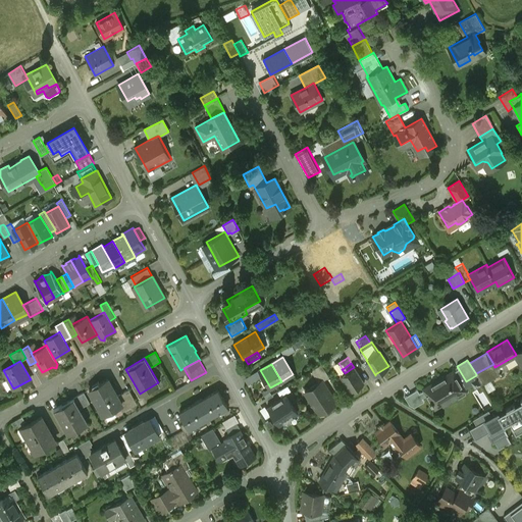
[(321,364),(311,370),(318,382),(321,380),(322,381),(329,376),(321,364)]
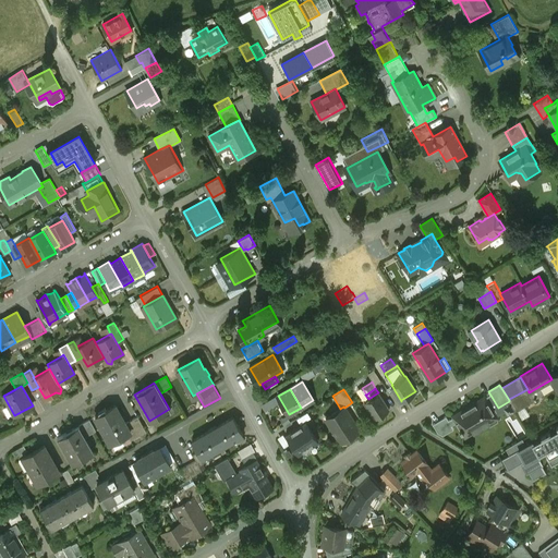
[(528,389),(509,399),(516,410),(535,399),(531,391),(529,392),(528,389)]
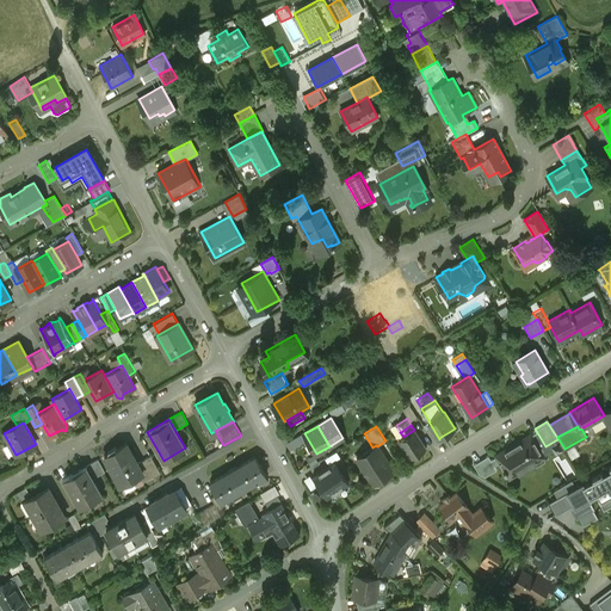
[(432,427),(426,430),(436,444),(440,440),(439,438),(439,439),(432,427)]
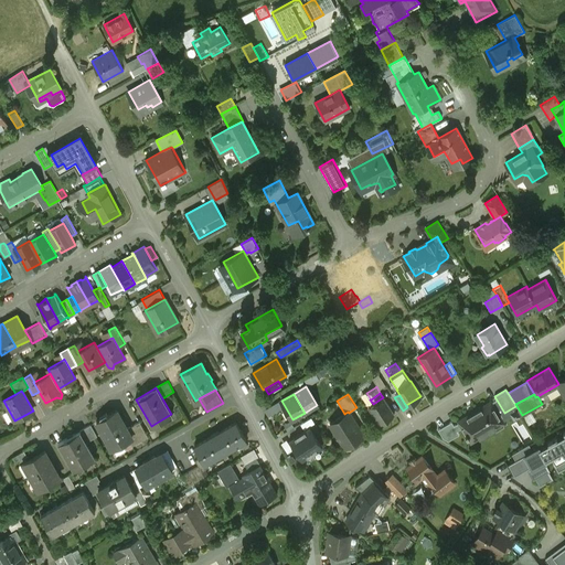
[(373,404),(369,407),(380,424),(394,414),(383,397),(373,404)]
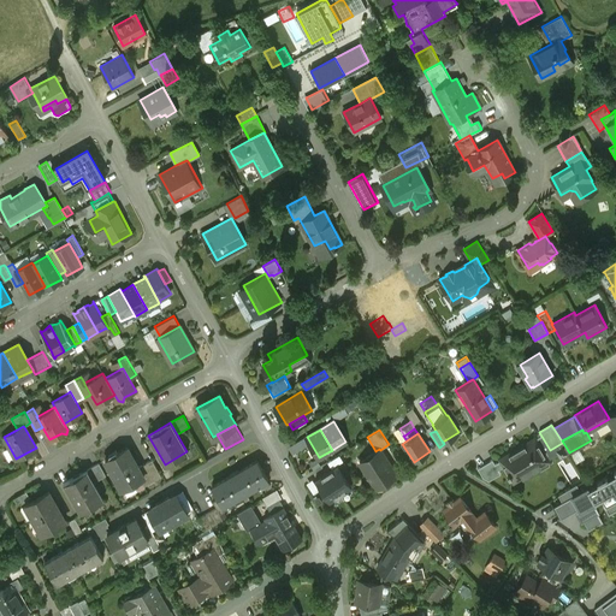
[(542,437),(534,440),(539,449),(546,444),(542,437)]
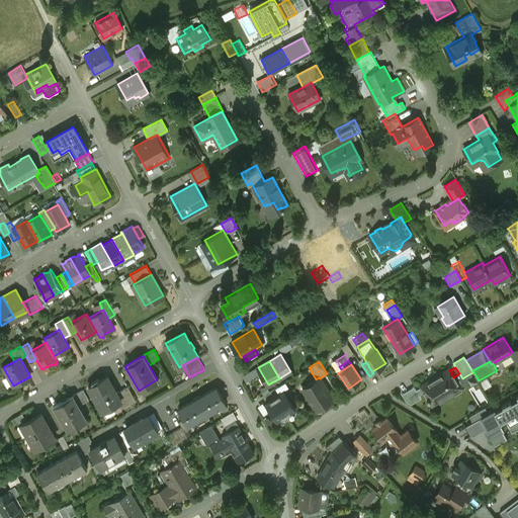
[(449,370),(449,369),(420,387),(424,393),(427,399),(426,399),(428,401),(436,397),(438,399),(450,392),(451,394),(452,393),(453,395),(459,391),(459,390),(460,389),(453,377),(449,370)]
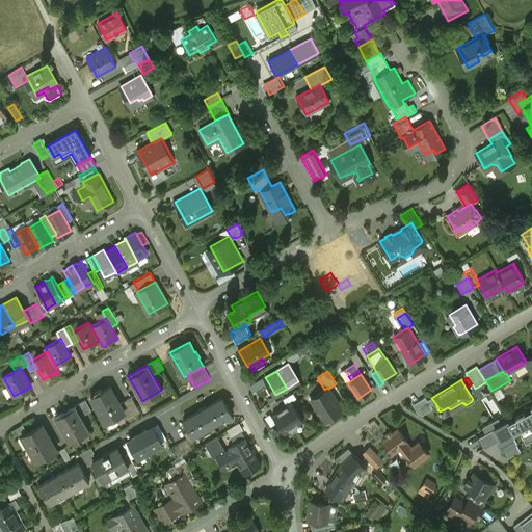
[(120,403),(110,386),(90,397),(105,422),(106,422),(105,420),(114,415),(115,416),(121,413),(124,410),(120,403)]
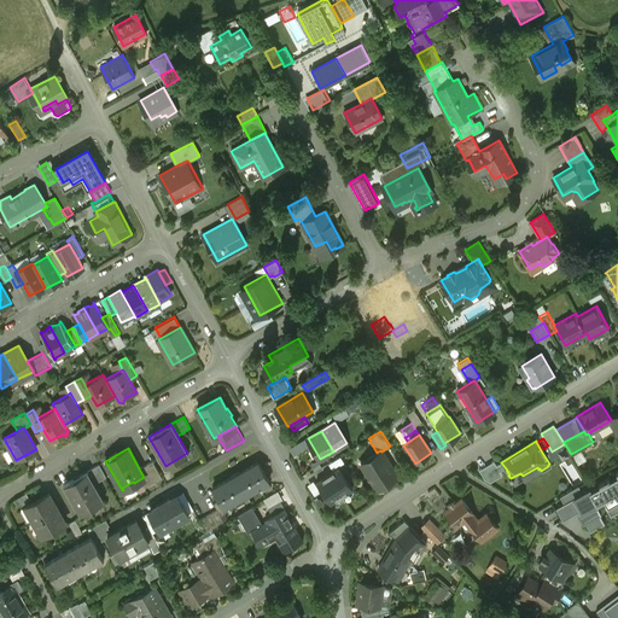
[(377,453),(365,461),(372,472),(367,474),(377,490),(397,476),(382,452),(380,450),(377,453)]
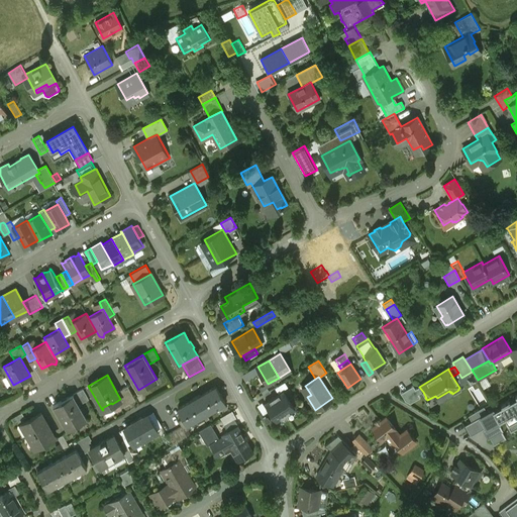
[(127,385),(116,392),(120,399),(117,401),(121,407),(135,399),(127,385)]
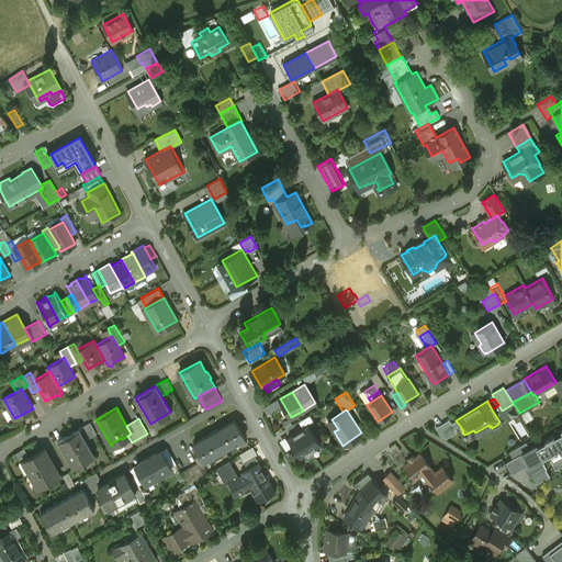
[(235,419),(193,444),(200,454),(203,461),(245,437),(235,419)]
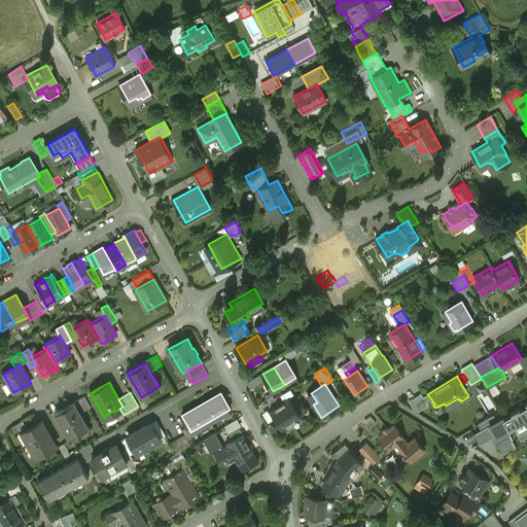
[(84,396),(73,402),(79,413),(91,407),(84,396)]
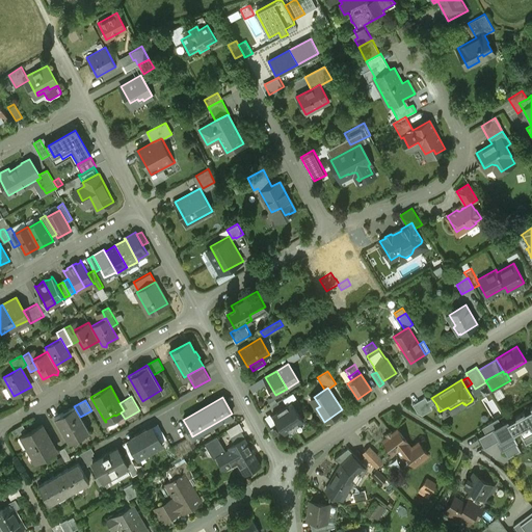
[(303,421),(292,402),(282,408),(294,427),(303,421)]
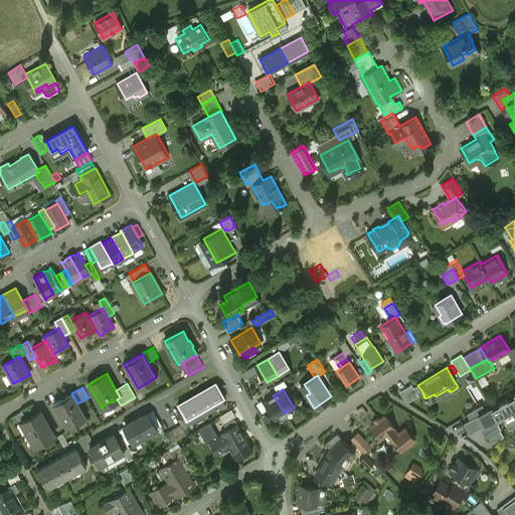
[(514,389),(510,392),(512,396),(478,415),(483,424),(491,441),(502,435),(499,428),(501,427),(498,420),(502,418),(508,431),(514,426),(514,389)]
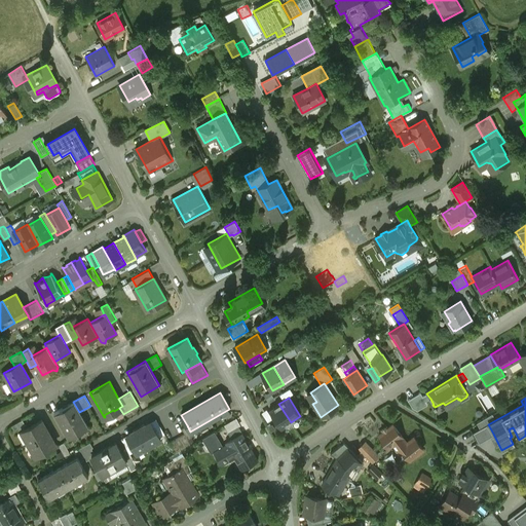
[(73,402),(54,412),(69,437),(87,426),(79,412),(73,402)]
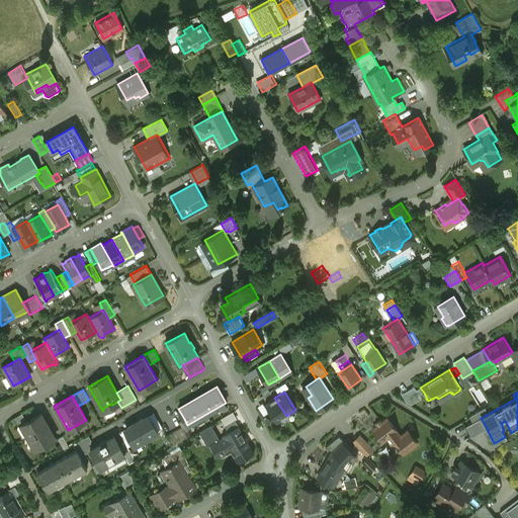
[(286,416),(274,398),(265,404),(277,422),(286,416)]
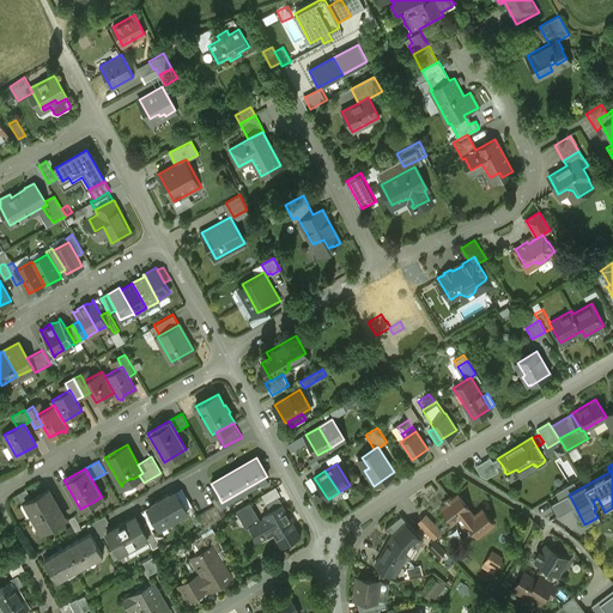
[(133,479),(132,478),(121,484),(122,486),(121,486),(126,493),(127,493),(137,487),(137,486),(133,479)]
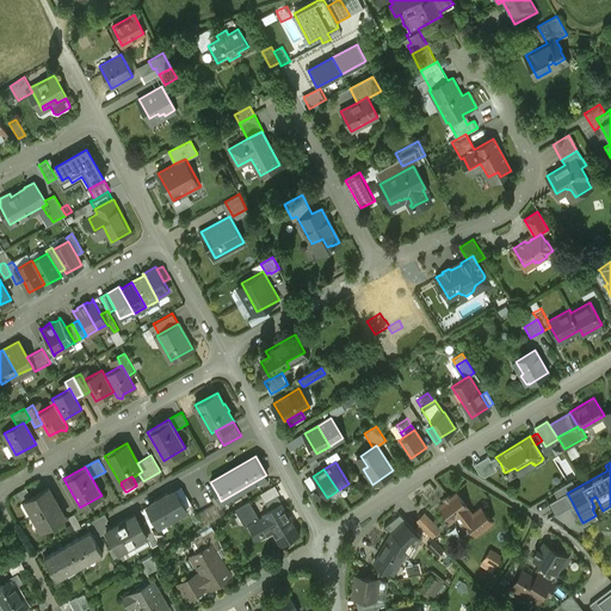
[(26,487),(13,494),(17,500),(30,493),(26,487)]
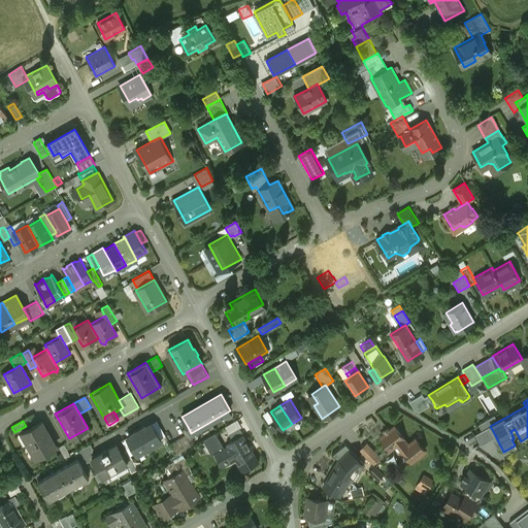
[(41,421),(22,432),(29,444),(48,433),(41,421)]
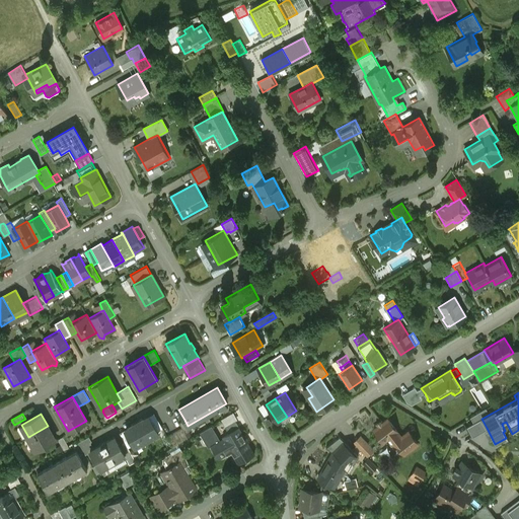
[(162,426),(155,414),(150,417),(156,429),(162,426)]
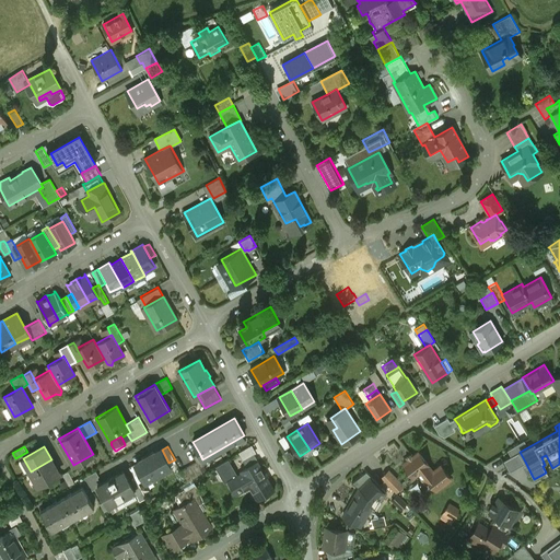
[(161,448),(154,452),(154,451),(147,455),(159,475),(171,467),(168,463),(162,450),(161,448)]
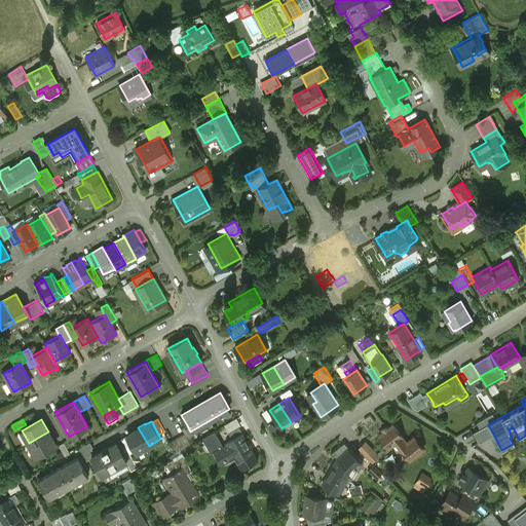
[(392,424),(378,435),(388,447),(392,444),(402,437),(392,424)]
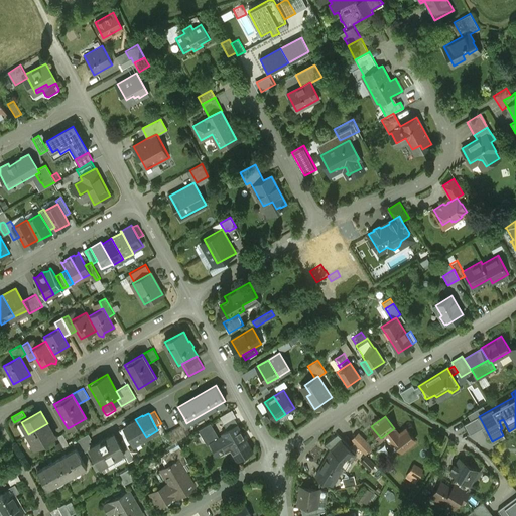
[(479,416),(465,424),(470,433),(484,425),(479,416)]
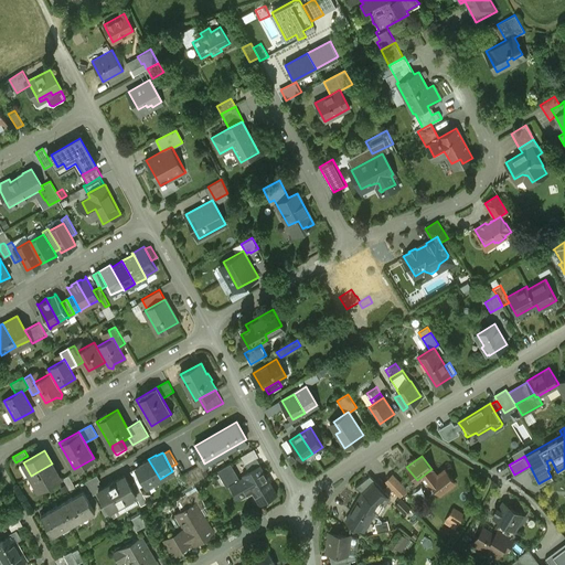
[(199,466),(182,475),(189,486),(204,477),(201,471),(206,468),(204,464),(201,457),(195,460),(199,466)]
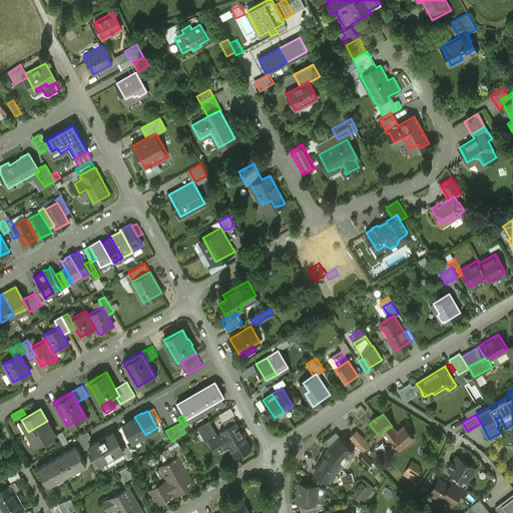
[(232,416),(222,422),(225,428),(235,422),(232,416)]
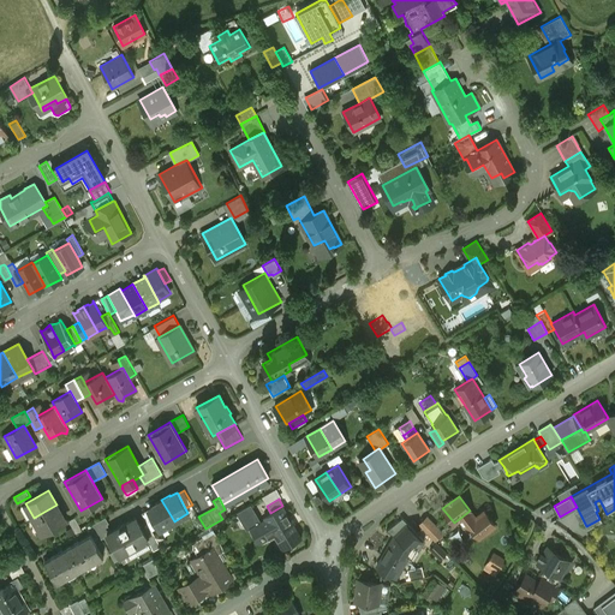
[(161,500),(154,505),(148,508),(149,511),(157,525),(160,529),(174,521),(161,500)]
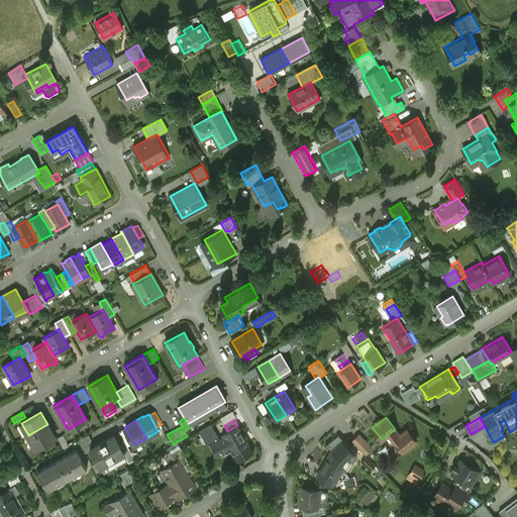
[(47,424),(28,435),(35,447),(55,436),(47,424)]
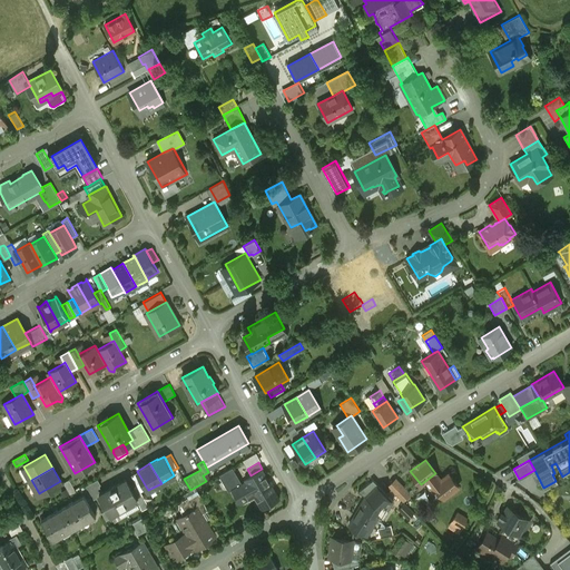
[(246,481),(242,483),(232,468),(223,473),(238,500),(253,491),(262,508),(278,498),(262,469),(251,475),(245,479),(246,481)]
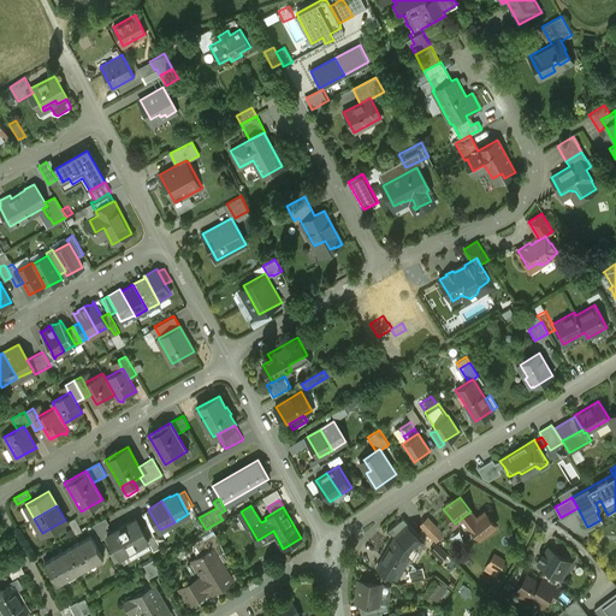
[(158,526),(149,511),(143,515),(149,526),(152,529),(158,526)]
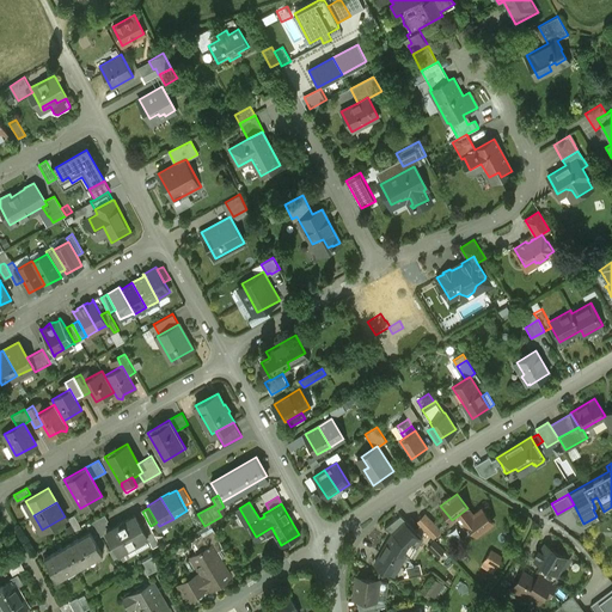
[(482,508),(473,514),(467,508),(457,516),(463,524),(465,521),(476,534),(493,521),(482,508)]
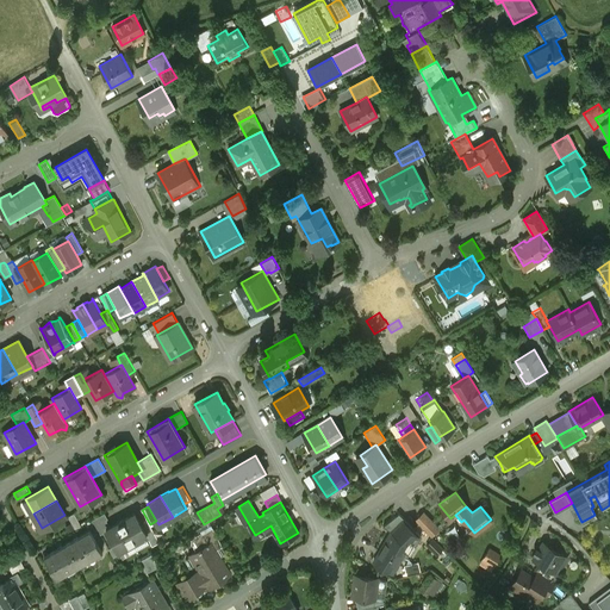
[(81,526),(74,512),(68,516),(74,529),(81,526)]
